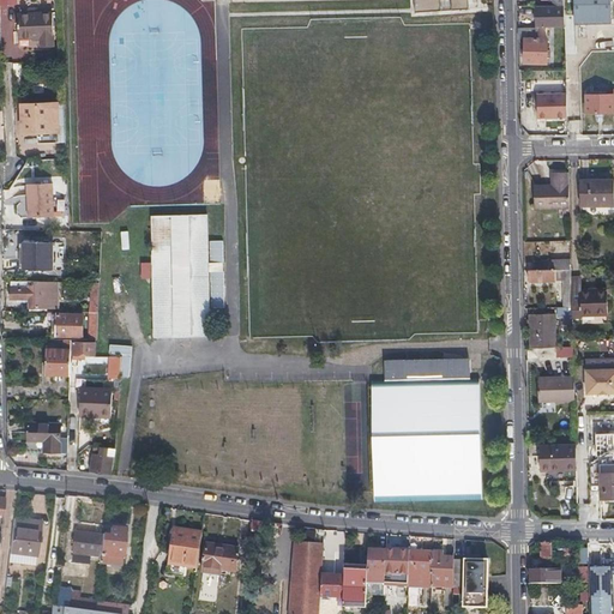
[(468,0),(414,0),(415,11),(469,7),(468,0)]
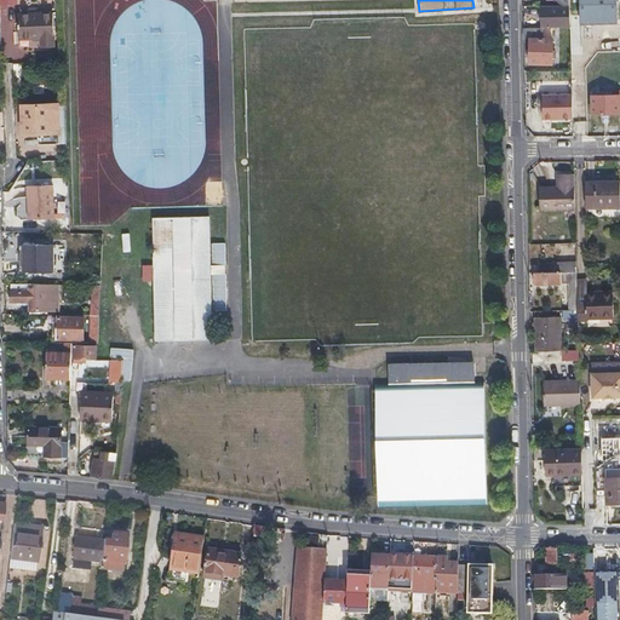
[(573,0),(574,22),(612,22),(610,0),(573,0)]
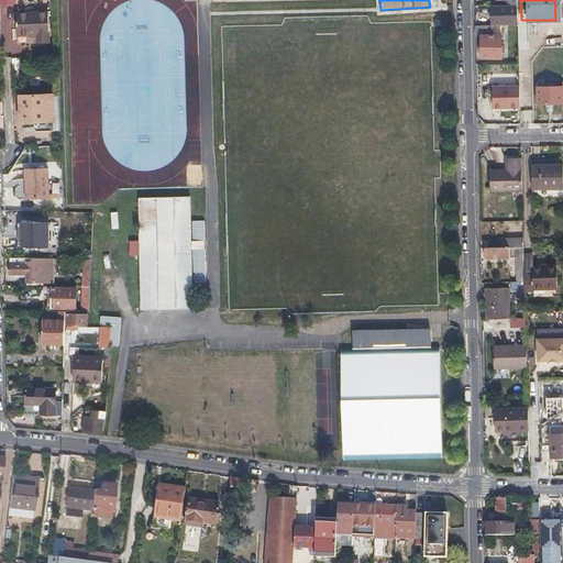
[(506,25),(517,25),(517,6),(507,6),(489,6),(489,25),(493,25),(506,25)]
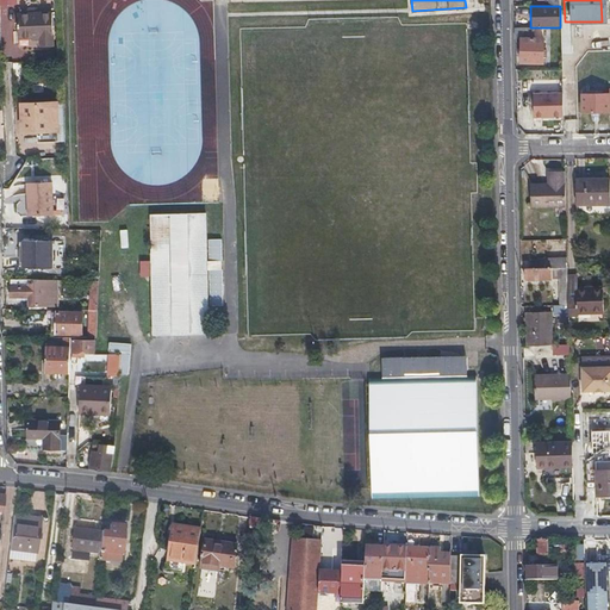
[(51,13),(17,14),(18,39),(39,38),(39,48),(53,47),(51,13)]
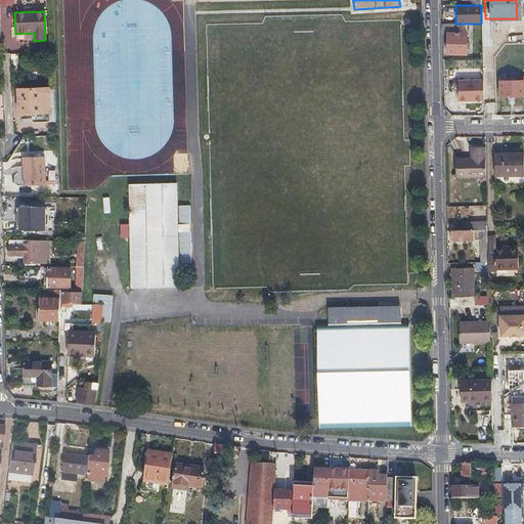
[(459,33),(459,24),(455,24),(442,25),(442,34),(447,34),(446,54),(466,55),(466,34),(459,33)]
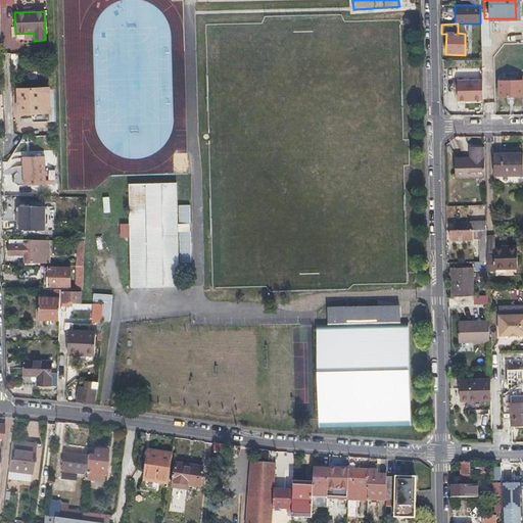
[(490,24),(480,24),(481,30),(481,47),(490,47),(490,24)]
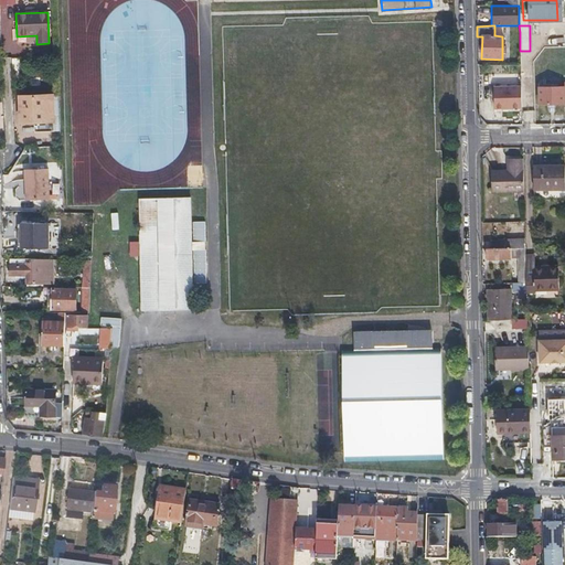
[(564,100),(564,83),(563,84),(563,87),(545,87),(545,84),(539,84),(540,105),(548,104),(548,107),(555,107),(555,104),(564,104),(564,100)]
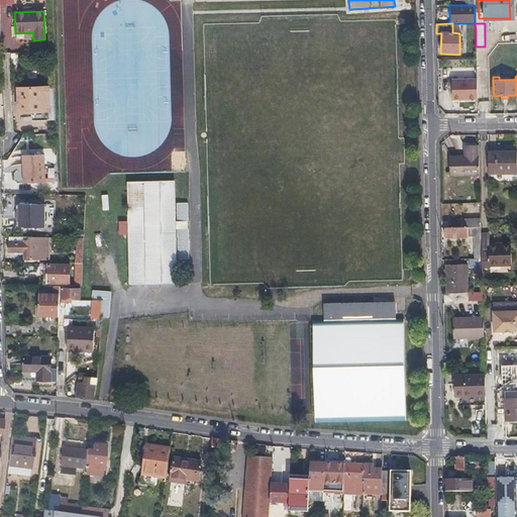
[(452,100),(477,99),(477,80),(451,80),(452,100)]
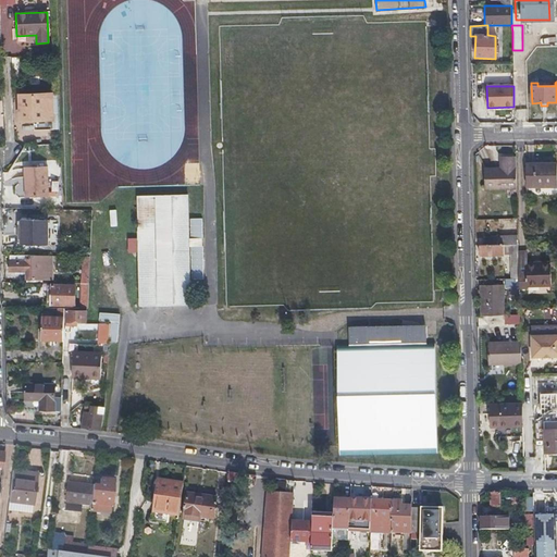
[(20,98),(20,110),(20,121),(33,121),(44,120),(44,97),(20,98)]
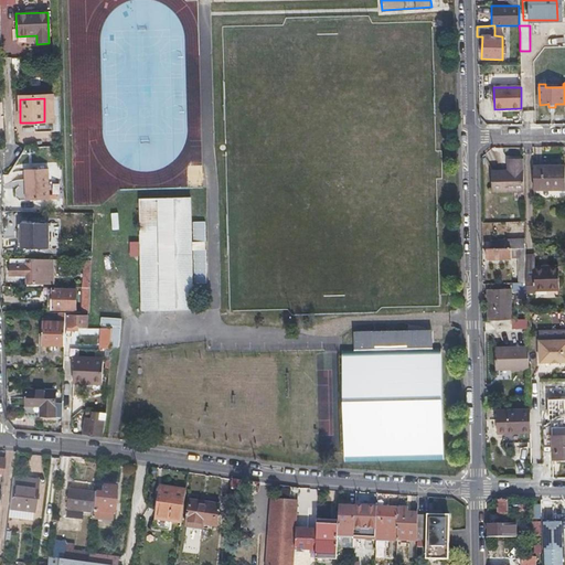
[(44,121),(33,123),(34,132),(53,131),(51,98),(44,98),(44,121)]
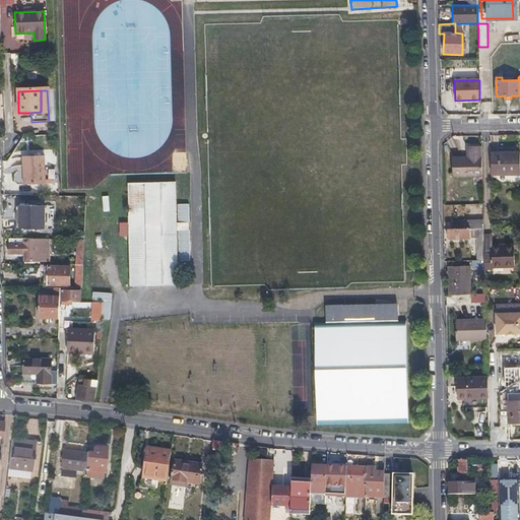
[(466,157),(461,157),(452,157),(453,178),(473,178),(473,174),(481,174),(481,146),(470,147),(470,157),(466,157)]
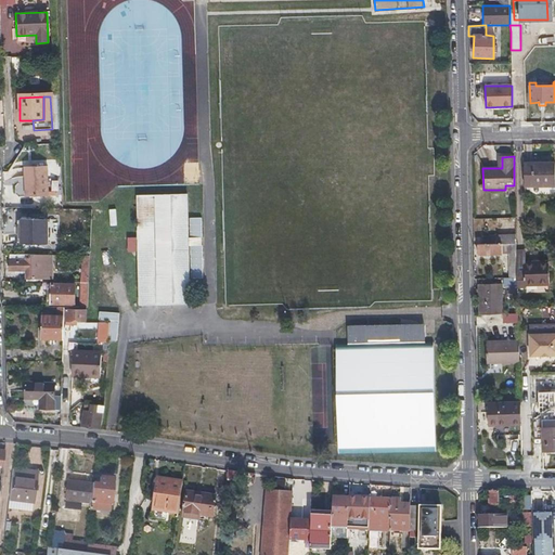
[(526,186),(541,186),(554,185),(554,162),(526,163),(526,186)]
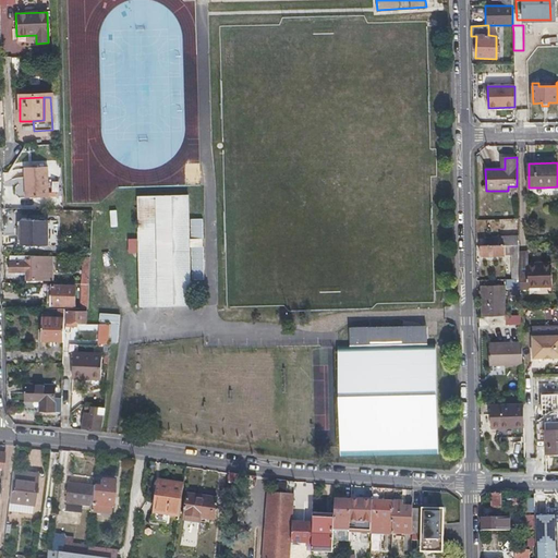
[(23,168),(25,197),(48,197),(47,167),(23,168)]
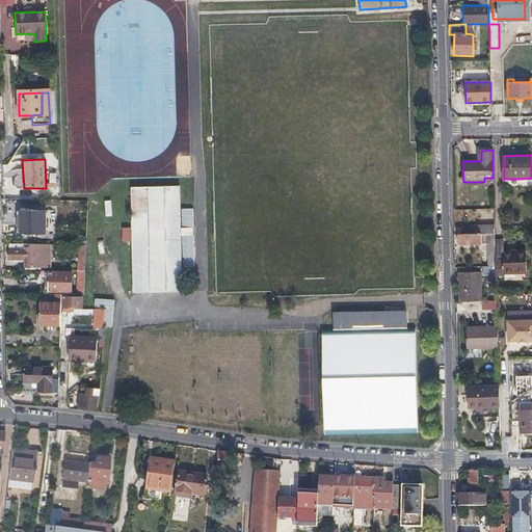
[(126,242),(129,241),(132,241),(134,293),(182,291),(178,186),(130,188),(132,231),(126,231),(126,242)]
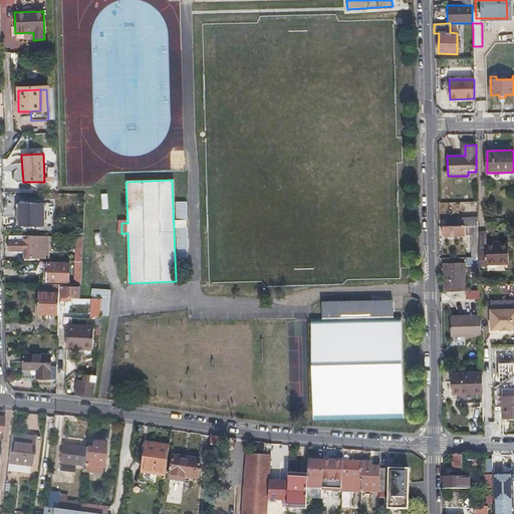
[(101,209),(108,208),(107,193),(99,194),(101,209)]
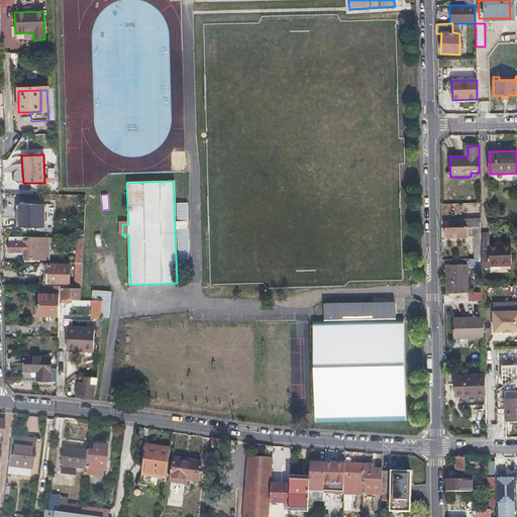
[(45,205),(20,204),(19,227),(44,227),(45,205)]
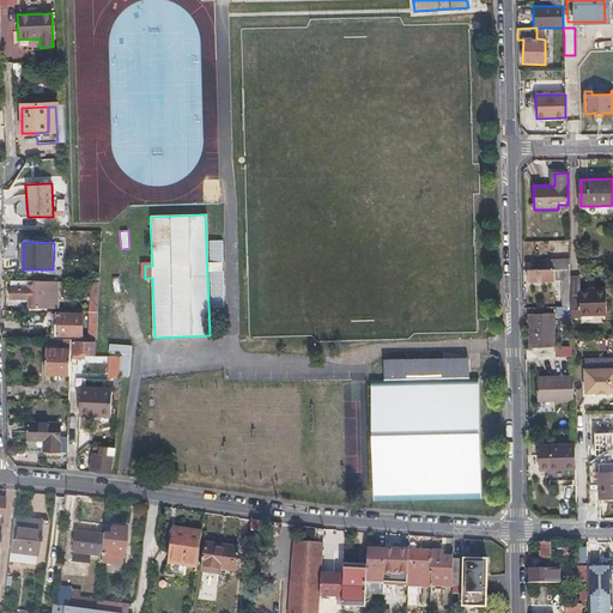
[(563,305),(571,305),(570,293),(570,278),(570,262),(551,262),(551,261),(535,261),(535,269),(527,269),(528,280),(554,280),(554,278),(562,277),(563,305)]
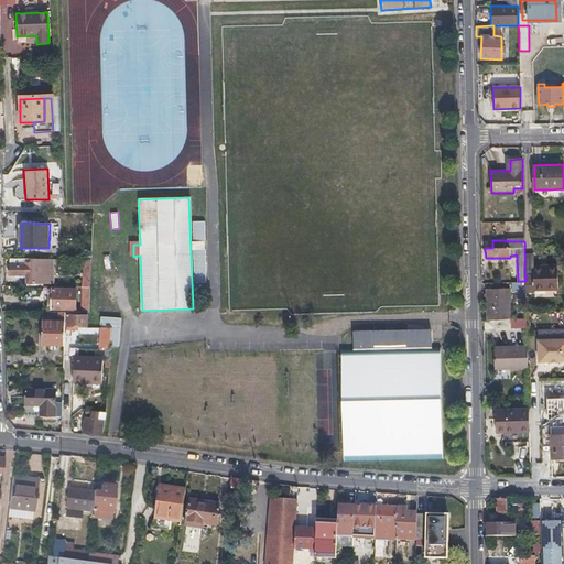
[(9,274),(18,274),(26,274),(26,283),(53,283),(52,259),(9,259),(9,274)]
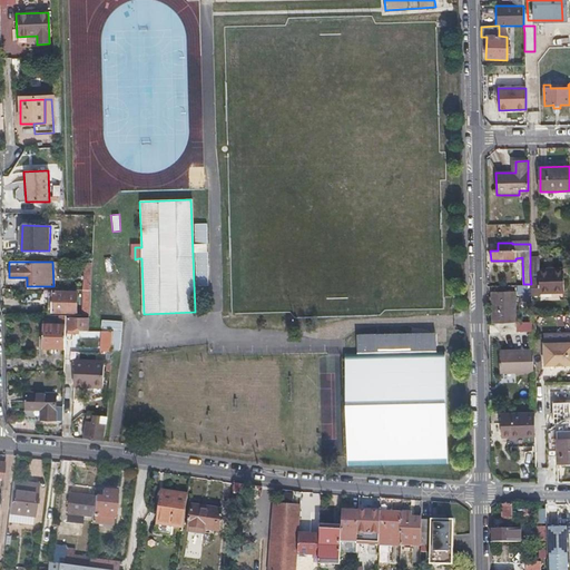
[(84,265),(84,275),(84,285),(76,285),(76,283),(68,282),(67,290),(90,291),(91,266),(84,265)]
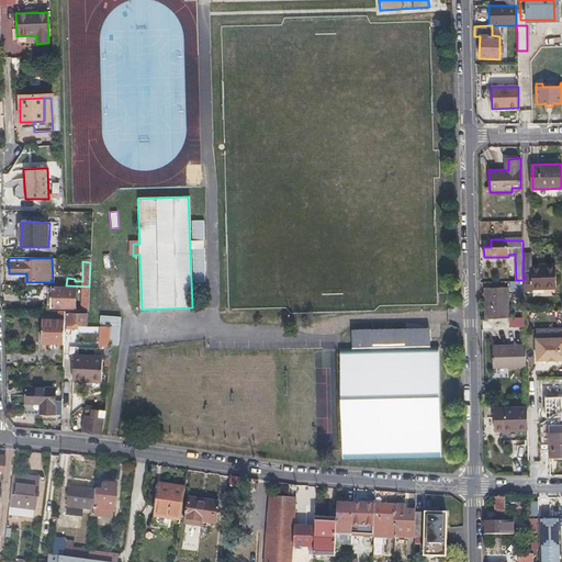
[(524,280),(524,292),(532,292),(532,289),(555,288),(555,266),(531,266),(531,269),(523,269),(524,280)]
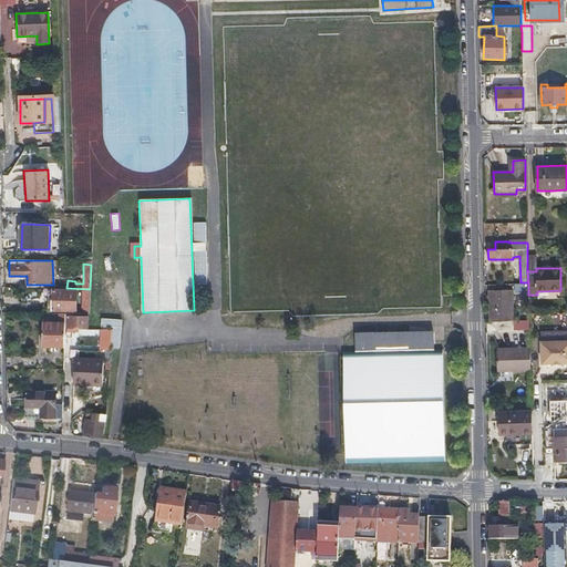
[(528,295),(528,282),(521,282),(514,282),(514,291),(521,291),(522,298),(528,298),(528,295)]
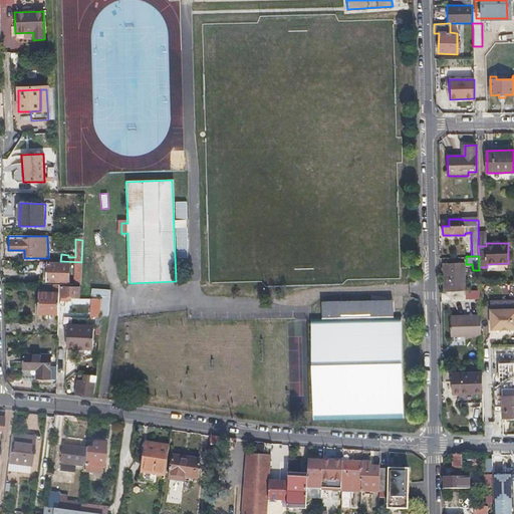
[(73,274),(73,272),(73,269),(68,269),(68,263),(48,263),(47,282),(68,282),(68,274),(73,274)]
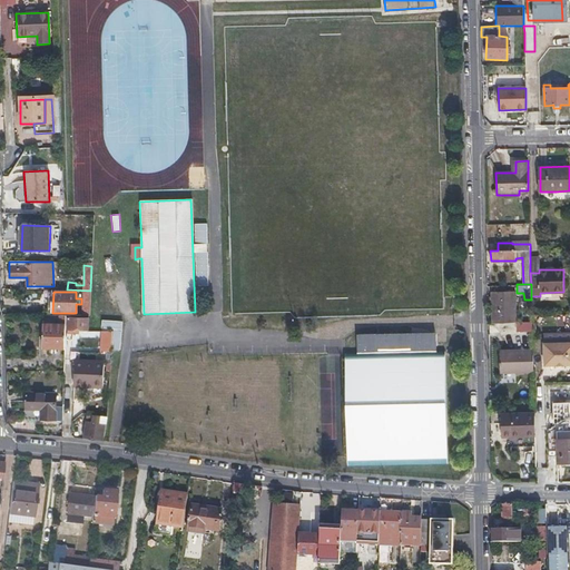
[(516,322),(514,306),(514,292),(491,293),(492,323),(516,322)]
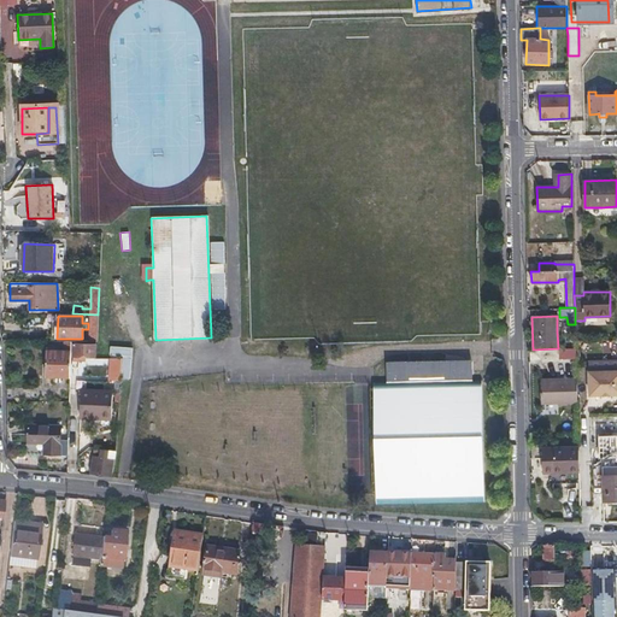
[(65,341),(65,346),(65,351),(47,351),(47,376),(71,376),(72,341),(65,341)]
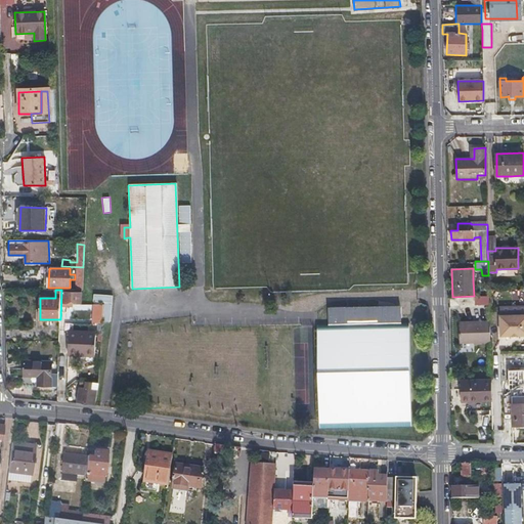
[(62,312),(64,312),(67,313),(67,307),(67,303),(74,303),(81,304),(81,293),(63,292),(62,312)]
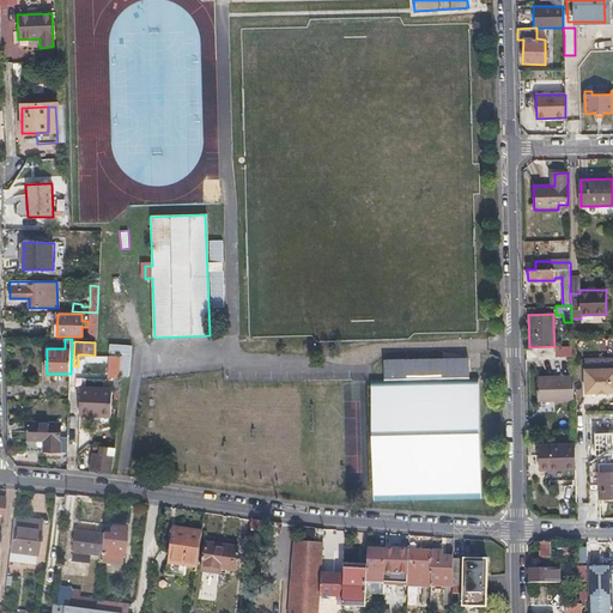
[(572,357),(572,345),(554,346),(554,357),(572,357)]
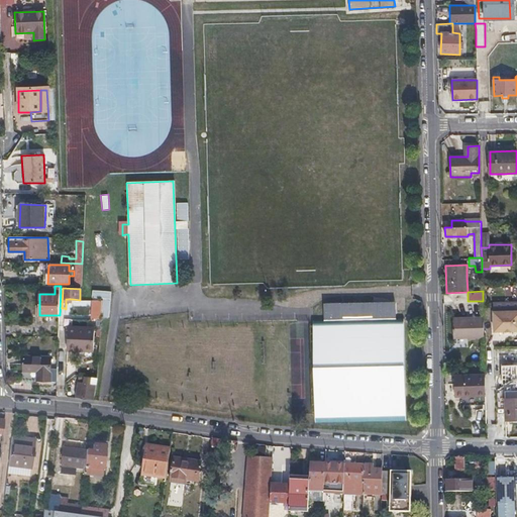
[(316,423),(360,422),(405,421),(403,317),(396,317),(395,310),(393,310),(392,302),(338,303),(339,310),(325,311),(325,318),(313,319),(316,423)]
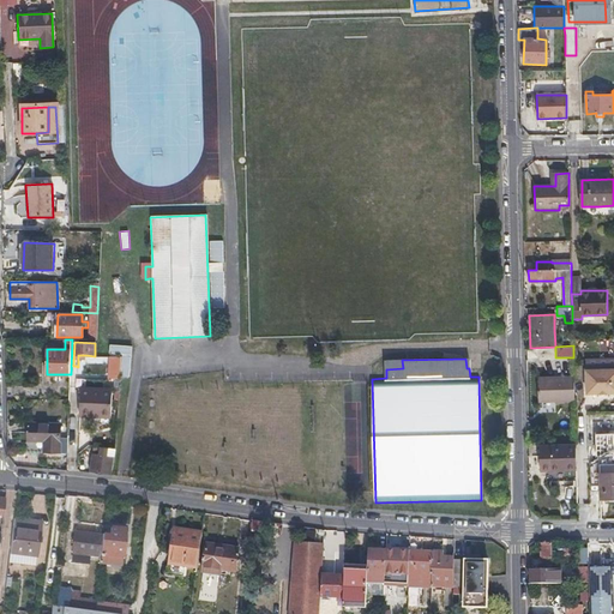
[(402,359),(386,359),(386,369),(403,368),(402,360),(402,359)]
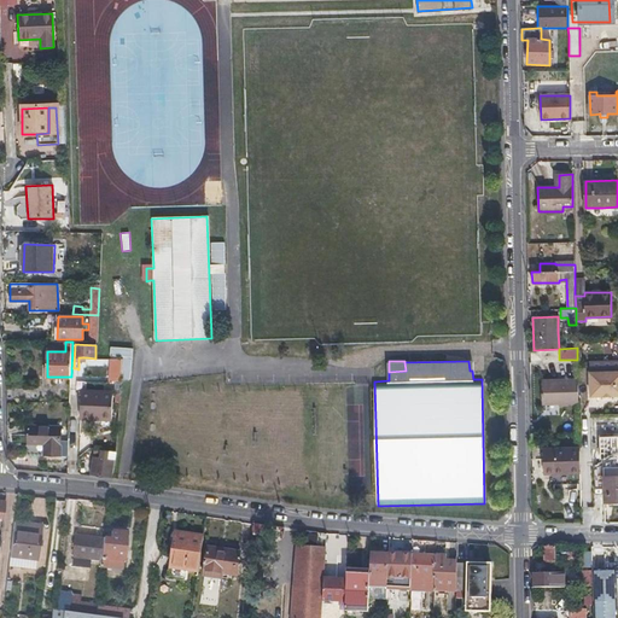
[(617,371),(587,371),(588,395),(617,395),(617,371)]
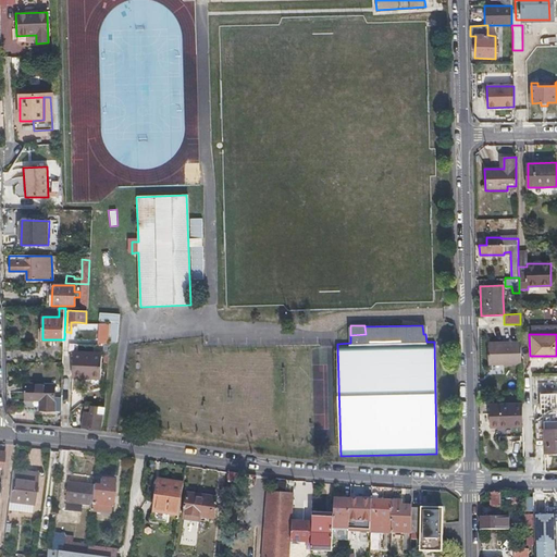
[(520,349),(489,350),(490,364),(521,363),(520,349)]
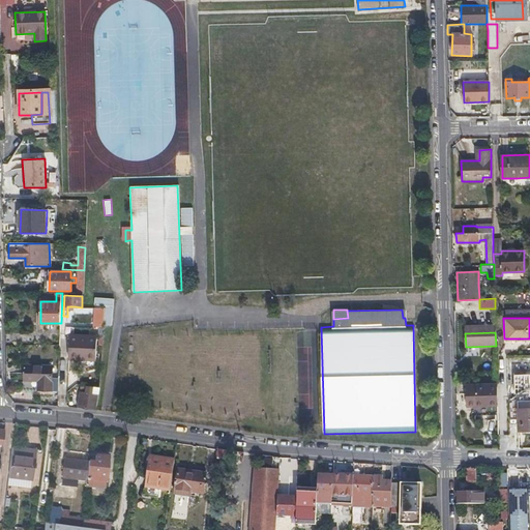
[(69,358),(88,358),(88,359),(97,359),(96,335),(70,335),(69,358)]
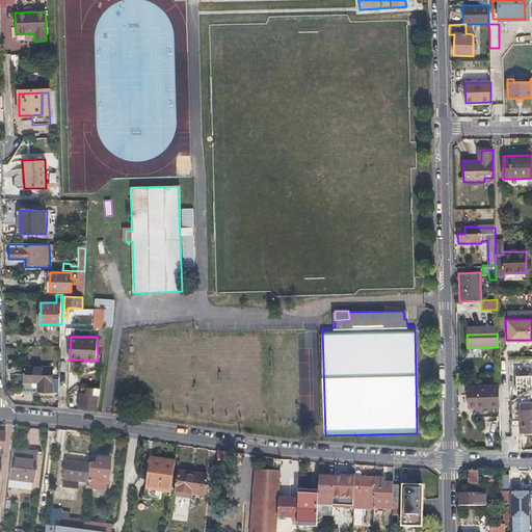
[(24,381),(38,381),(38,392),(51,392),(52,368),(24,367),(24,381)]
